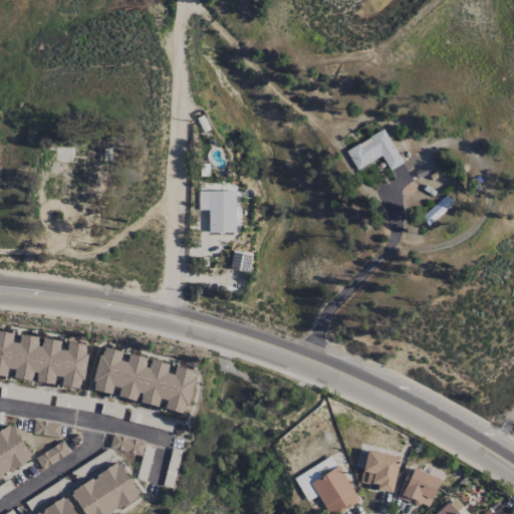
[(403,163),(383,130),(345,151),(356,170),(381,157),(390,170),(403,163)]
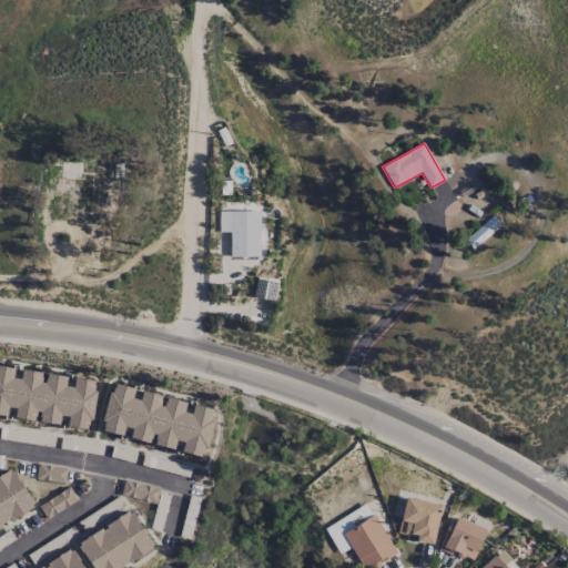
[(260,211),(219,212),(219,233),(229,232),(229,257),(260,256),(260,211)]
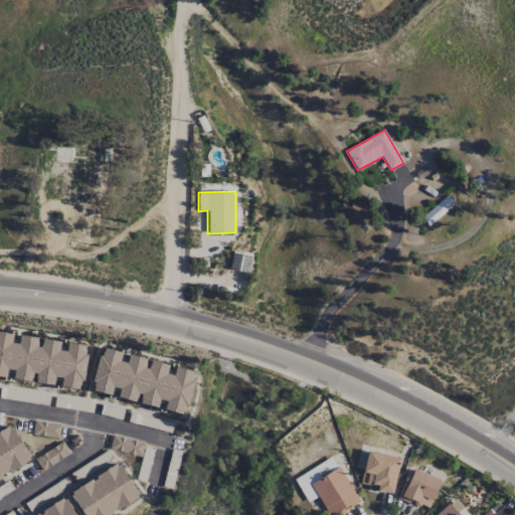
[(0,331),(13,334),(12,342),(19,344),(20,335),(38,338),(37,342),(37,347),(41,347),(42,343),(43,339),(61,342),(60,350),(66,351),(67,342),(86,345),(84,350),(87,351),(86,354),(88,354),(82,380),(80,380),(78,389),(61,387),(62,377),(55,376),(53,384),(36,382),(36,378),(37,374),(33,373),(31,381),(14,378),(15,370),(7,369),(6,377),(0,375),(0,331)]
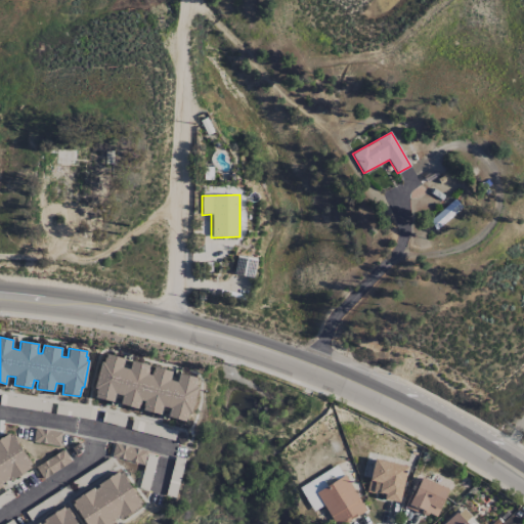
[(106,353),(124,358),(122,367),(129,369),(132,361),(149,365),(147,374),(153,375),(155,366),(172,372),(170,380),(177,382),(179,374),(197,379),(195,386),(197,387),(190,413),(188,412),(186,421),(168,418),(170,407),(163,405),(161,415),(142,410),(145,402),(141,401),(139,409),(120,404),(122,394),(116,393),(113,402),(95,397),(97,389),(94,389),(101,362),(104,363),(105,358),(106,353)]
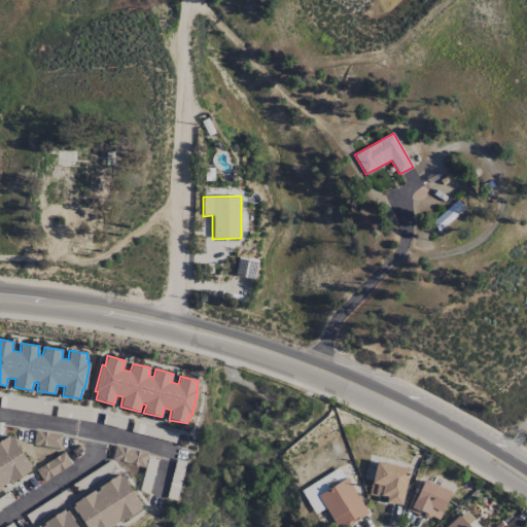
[(0,441),(8,435),(9,437),(12,436),(18,443),(15,444),(31,466),(29,468),(31,470),(12,483),(10,481),(7,483),(5,484),(7,487),(0,491),(0,441)]
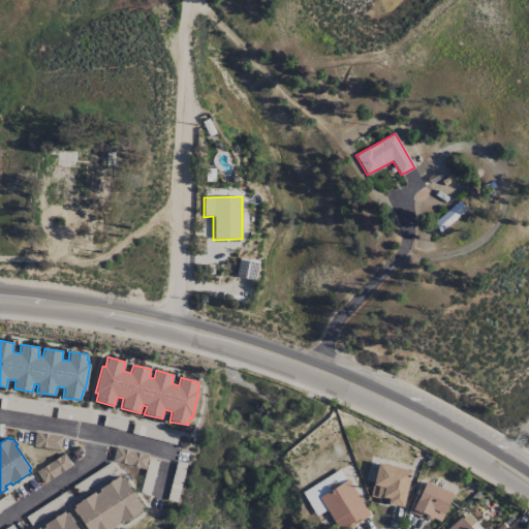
[(112,461),(145,469),(148,456),(116,446),(112,461)]
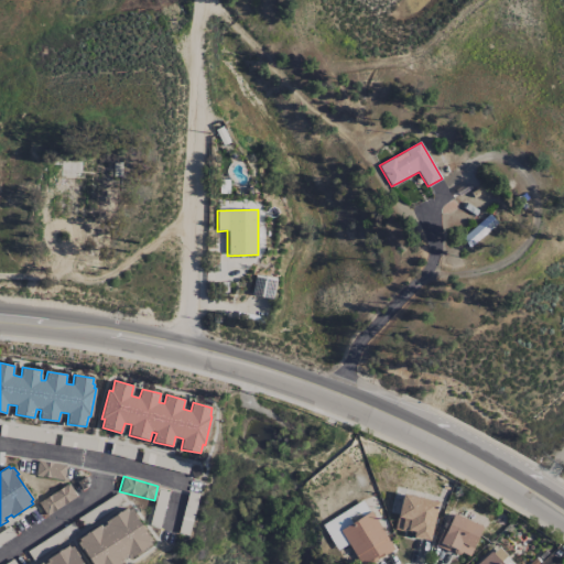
[(38,502),(46,516),(76,497),(68,484),(38,502)]
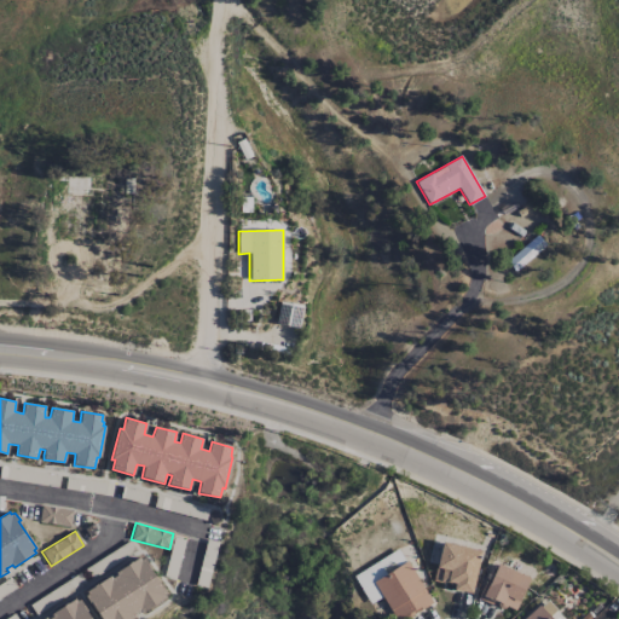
[(434,582),(455,584),(453,590),(473,594),(479,548),(440,543),(434,582)]
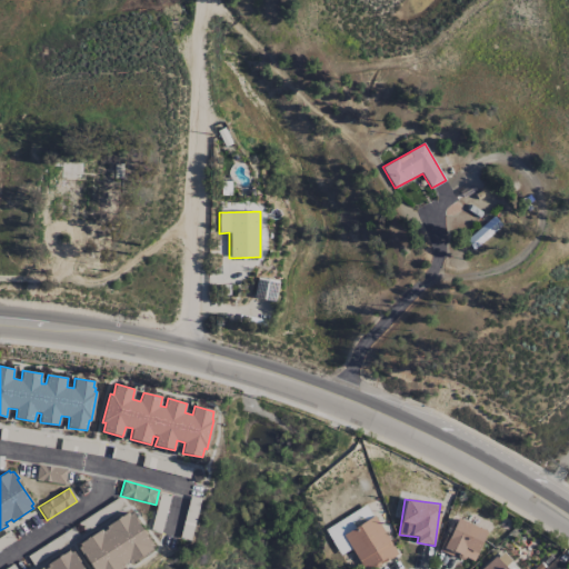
[(351,550),(342,533),(372,516),(367,506),(325,528),(340,556),(351,550)]
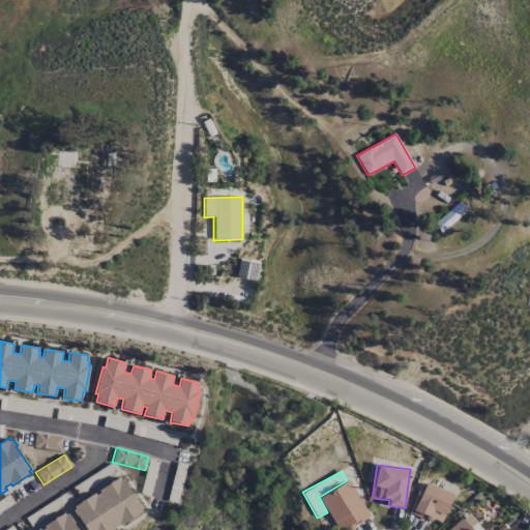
[(86,529),(74,510),(76,508),(75,506),(95,493),(96,495),(100,493),(99,491),(119,477),(121,479),(123,477),(143,506),(140,508),(142,511),(123,524),(121,522),(115,526),(116,529),(114,529),(86,529)]
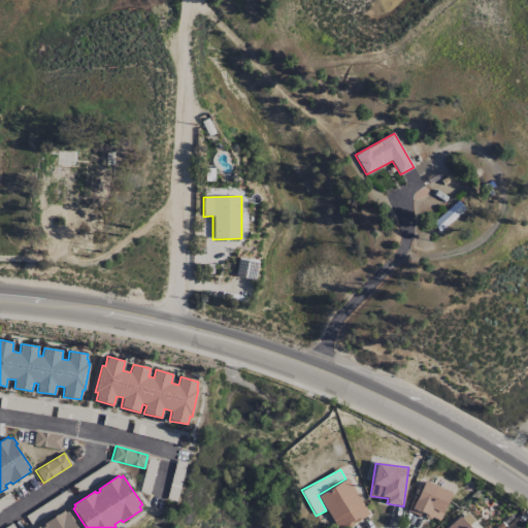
[(337,527),(344,527),(368,514),(348,479),(319,496),(337,527)]
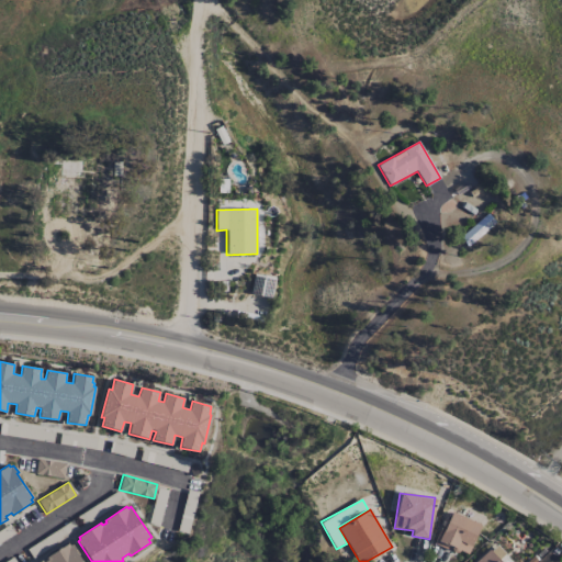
[(481,525),(450,512),(436,543),(467,557),(481,525)]
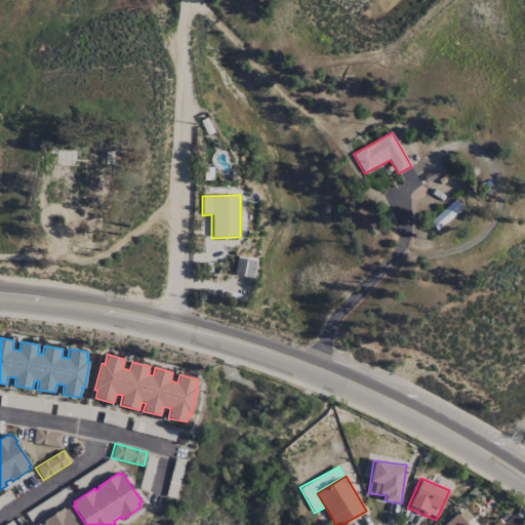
[(37,524),(39,524),(41,524),(45,523),(44,521),(65,508),(66,510),(68,509),(78,524),(37,524)]
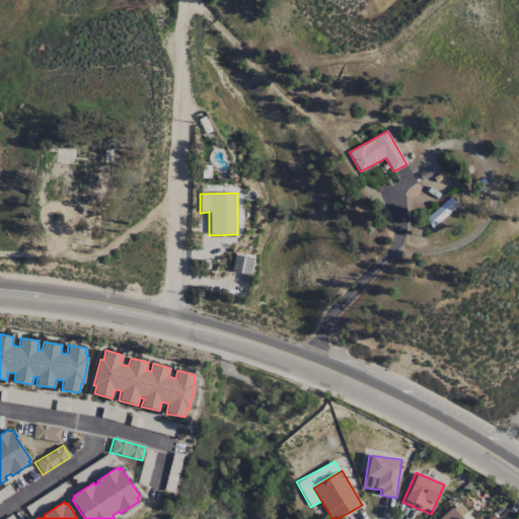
[(454,508),(463,518),(471,518),(472,518),(458,504),(454,508)]
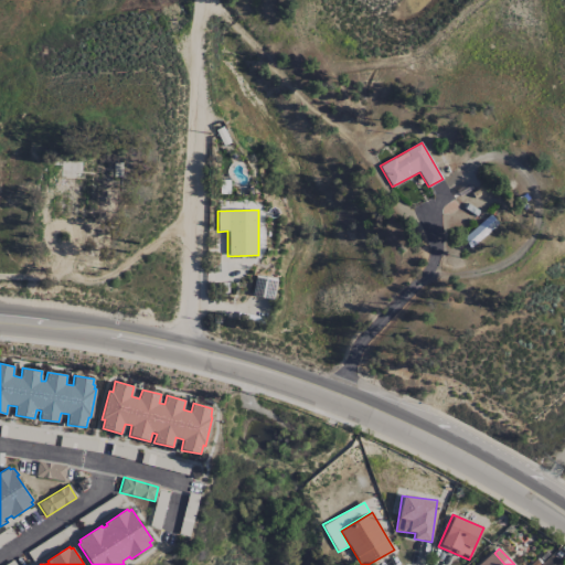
[(503,564),(491,552),(478,564),(503,564)]
